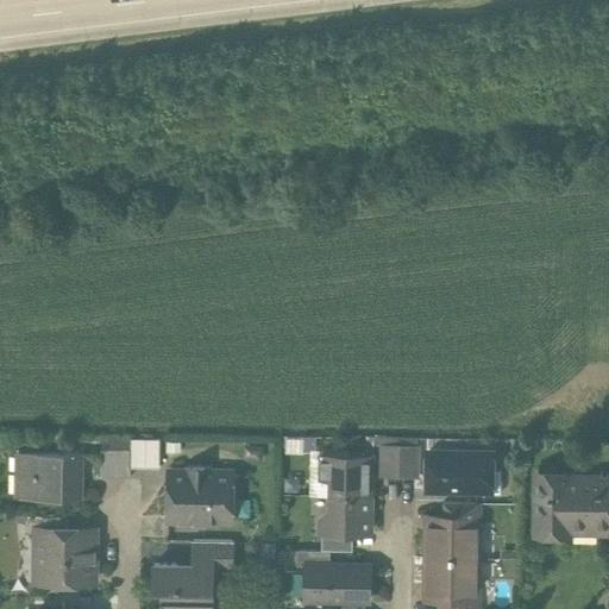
[(159,443),(131,441),(130,451),(130,470),(159,471),(159,443)]
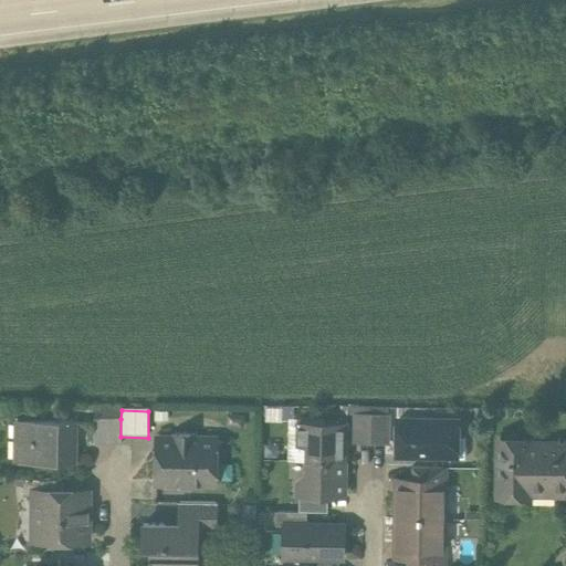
[(371,413),(356,413),(356,442),(370,442),(371,415),(371,413)]
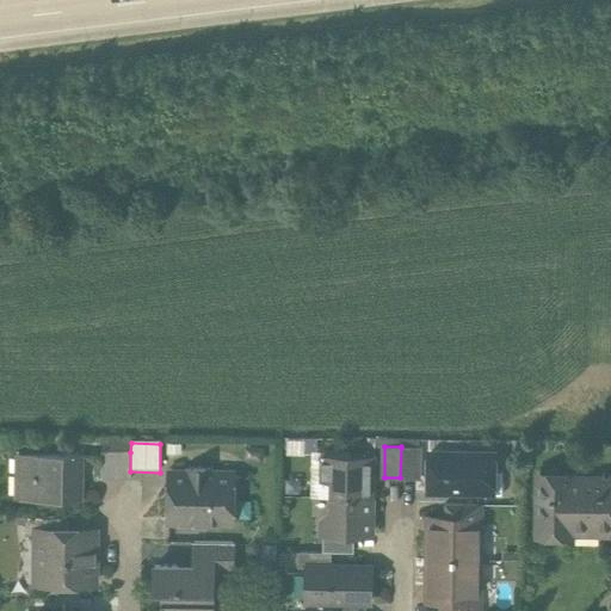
[(419,448),(401,448),(400,477),(419,479),(419,448)]
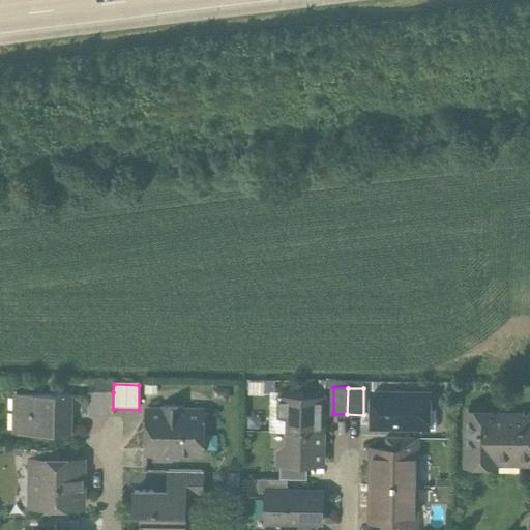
[(113,392),(89,391),(88,416),(113,417),(113,409),(113,392)]
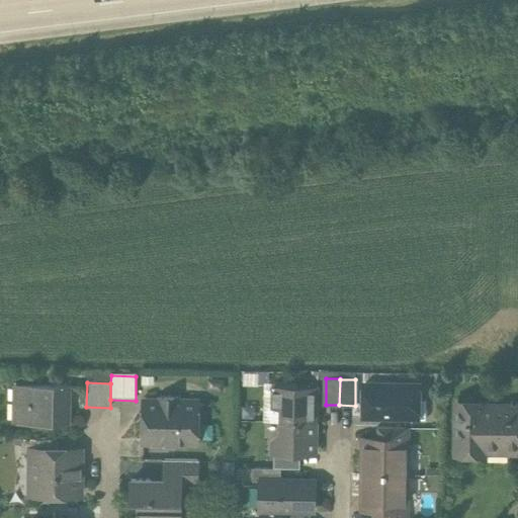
[(418,386),(364,386),(363,416),(414,417),(414,407),(418,402),(418,386)]
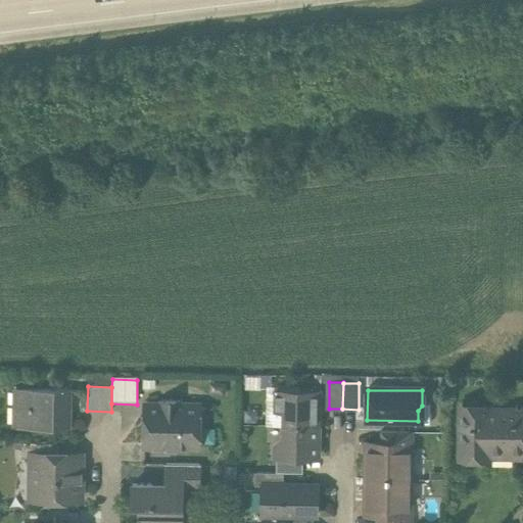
[(68,392),(15,391),(15,408),(30,408),(30,412),(32,412),(32,427),(68,428),(68,392)]
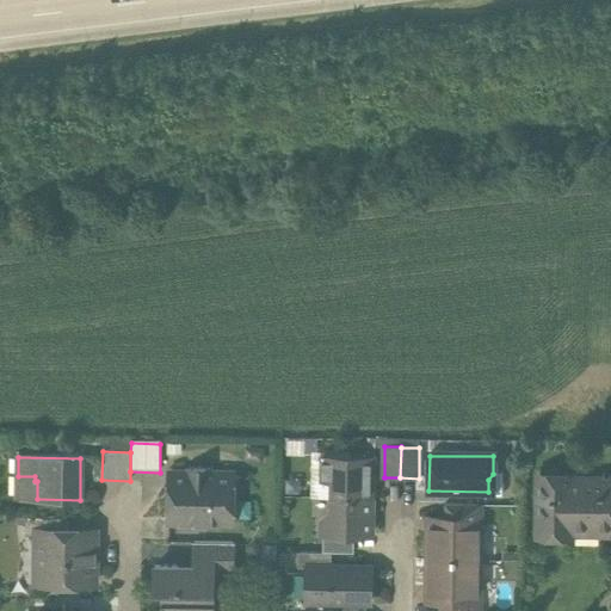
[(372,458),(320,458),(320,481),(329,481),(329,500),(371,500),(372,458)]
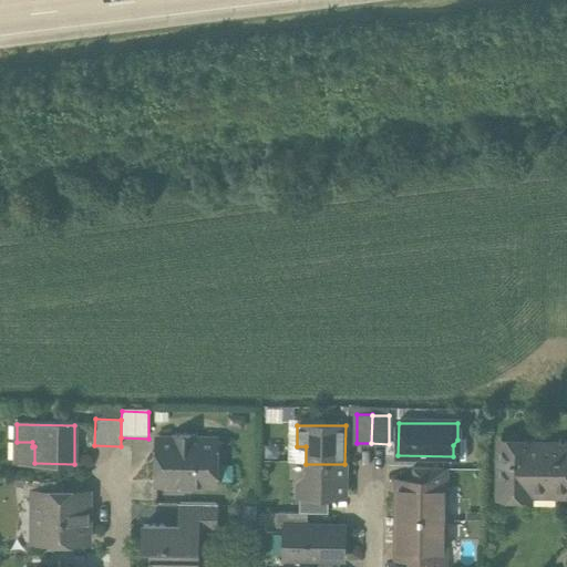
[(196,436),(175,436),(175,440),(158,440),(157,487),(215,487),(216,441),(195,440),(196,436)]
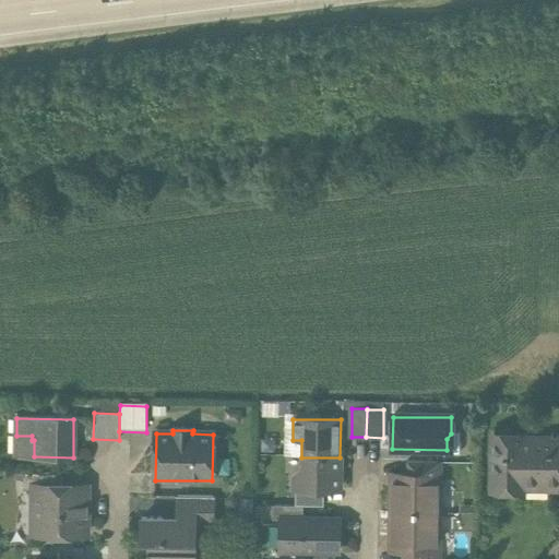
[(558,438),(521,438),(521,436),(494,436),(492,492),(521,494),(521,485),(548,485),(548,491),(558,491),(558,438)]
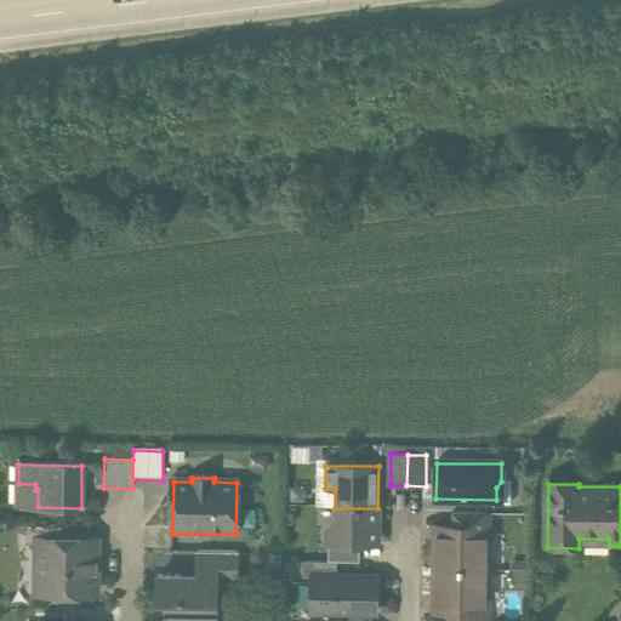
[(377,508),(335,508),(335,522),(328,529),(328,543),(329,543),(360,545),(377,545),(377,508)]
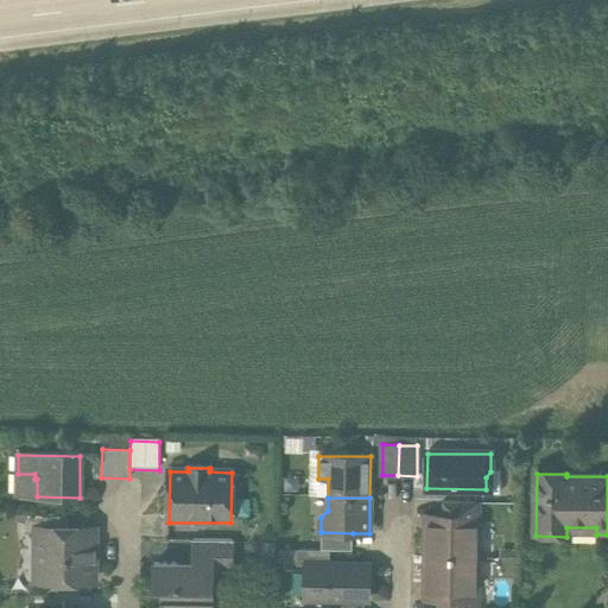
[(476,504),(443,504),(443,517),(476,518),(476,504)]
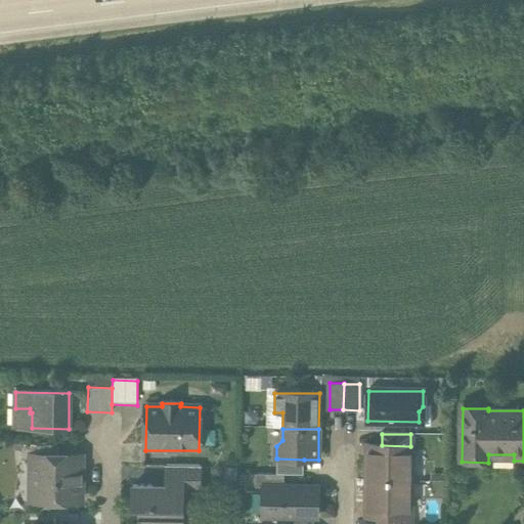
[(58,444),(23,443),(23,459),(32,460),(32,456),(58,456),(58,444)]
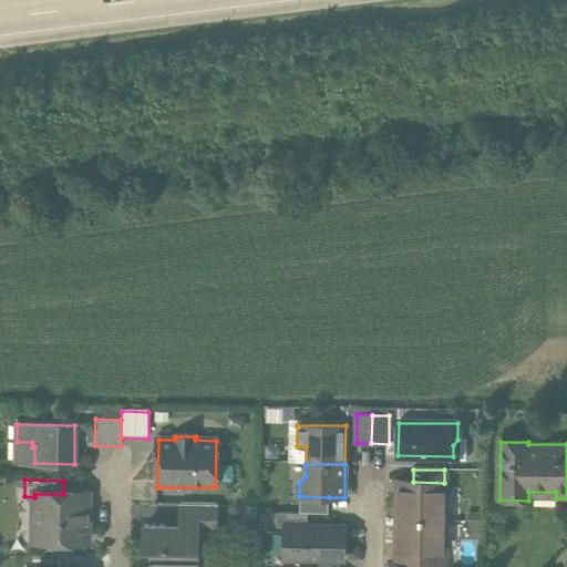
[(413,482),(398,482),(398,521),(444,522),(444,483),(413,482)]
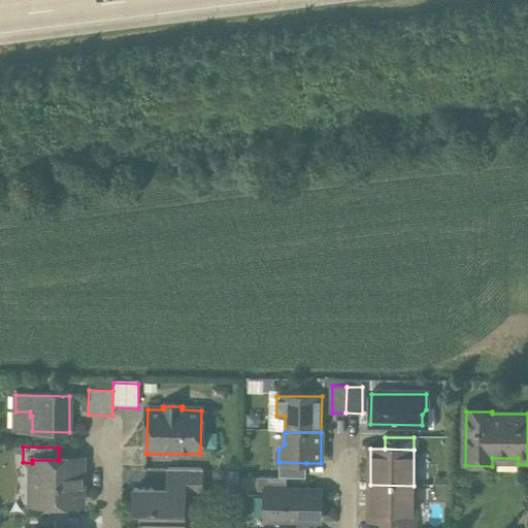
[(59,460),(32,460),(32,463),(32,504),(39,505),(43,508),(53,508),(57,505),(80,505),(81,460),(59,460)]
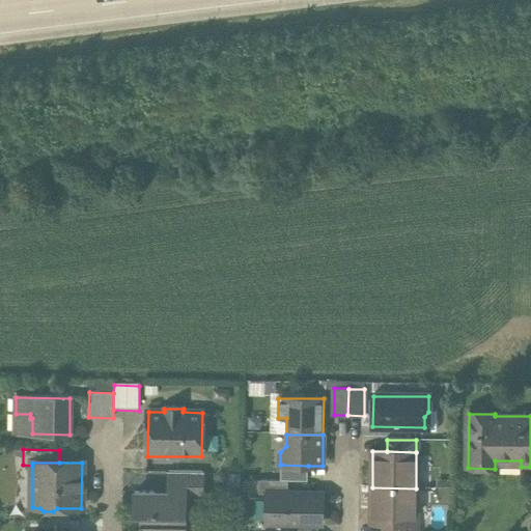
[(308,466),(281,465),(280,481),(288,481),(307,481),(308,466)]
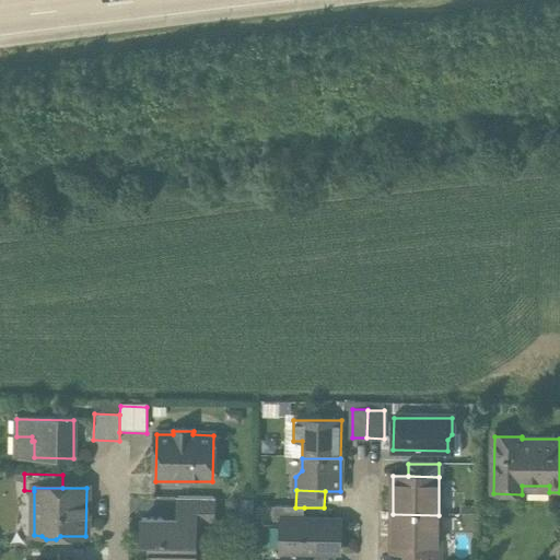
[(216,499),(179,498),(179,522),(179,526),(196,526),(196,527),(214,527),(216,499)]
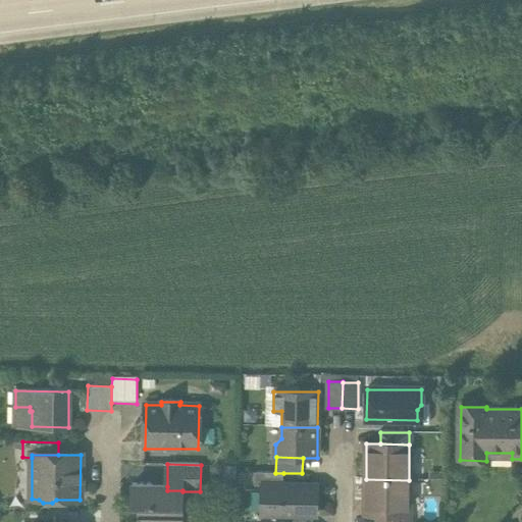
[(275,473),(255,473),(254,485),(262,485),(262,484),(282,485),(283,473),(275,473)]
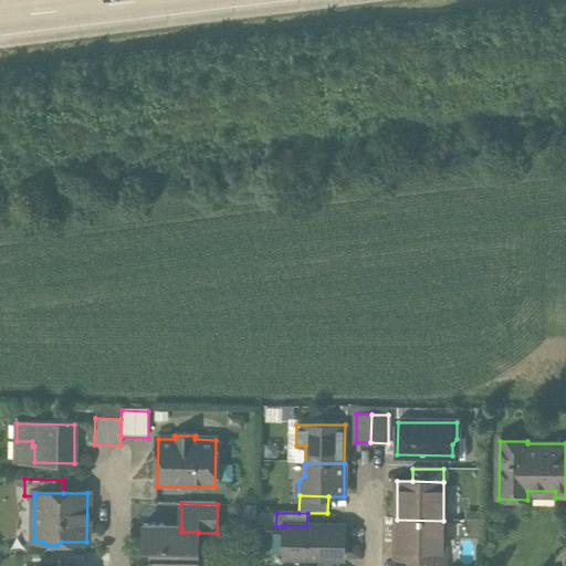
[(443,521),(397,520),(396,558),(411,558),(442,559),(443,521)]
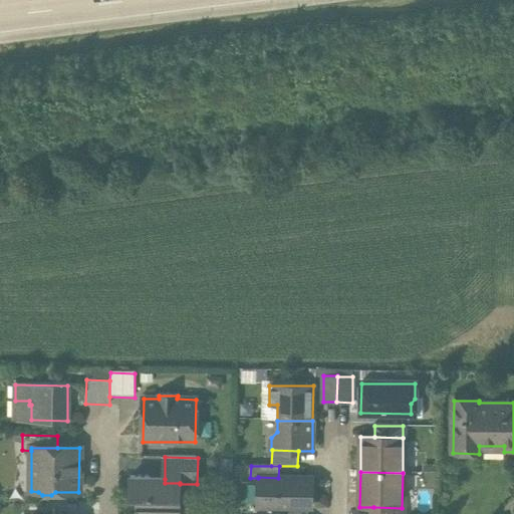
[(278,478),(258,477),(258,478),(258,506),(311,507),(311,478),(278,478)]
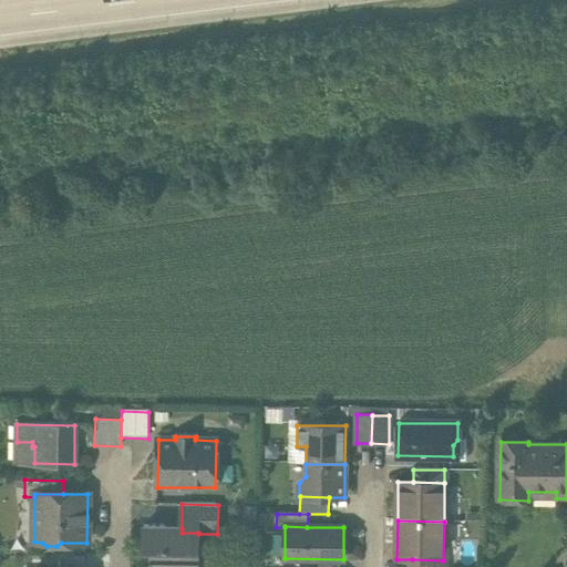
[(182,528),(144,527),(144,552),(152,552),(152,566),(197,566),(198,534),(198,533),(182,533),(182,528)]
